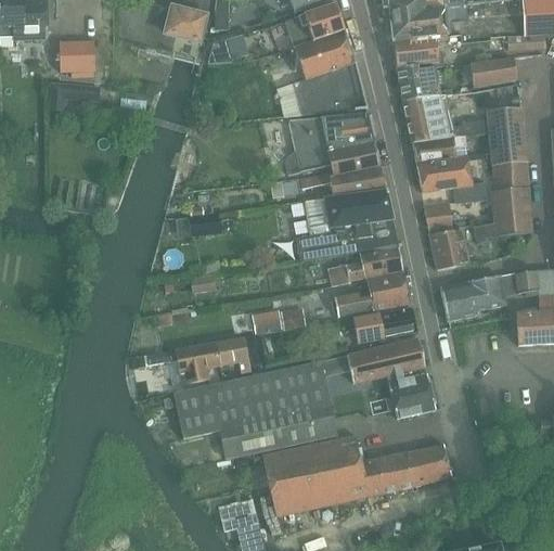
[(0,0),(0,35),(13,35),(13,38),(44,37),(43,0),(24,1),(24,0),(0,0)]
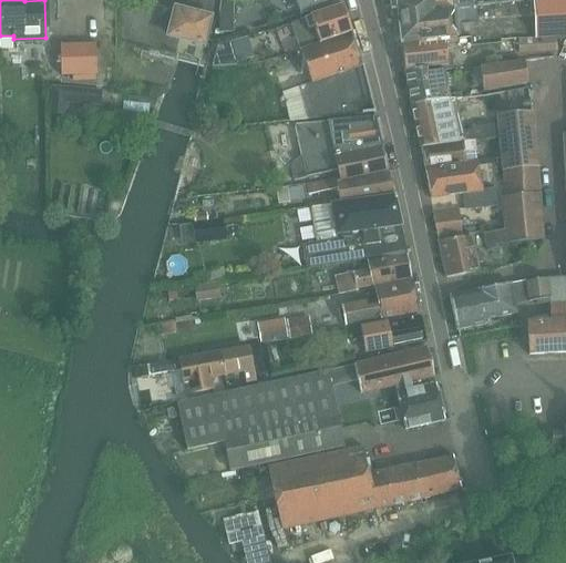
[(296,0),(300,11),(332,0),(296,0)]
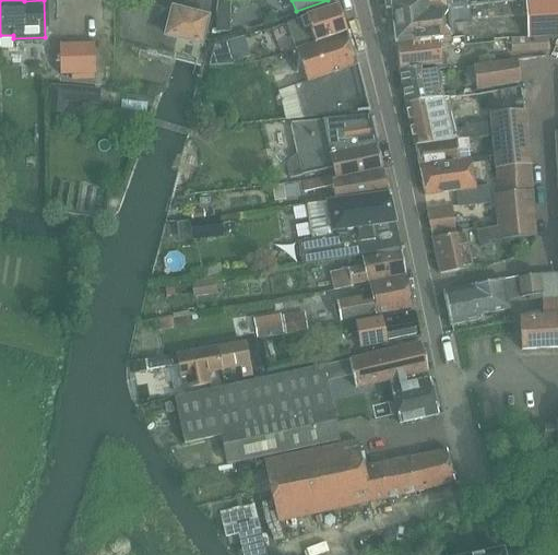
[(391,0),(392,12),(469,4),(476,3),(476,0),(391,0)]
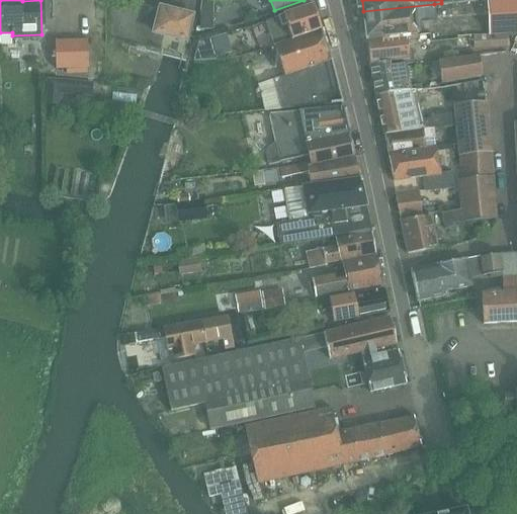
[(487,0),(489,32),(508,31),(516,29),(516,0),(487,0)]
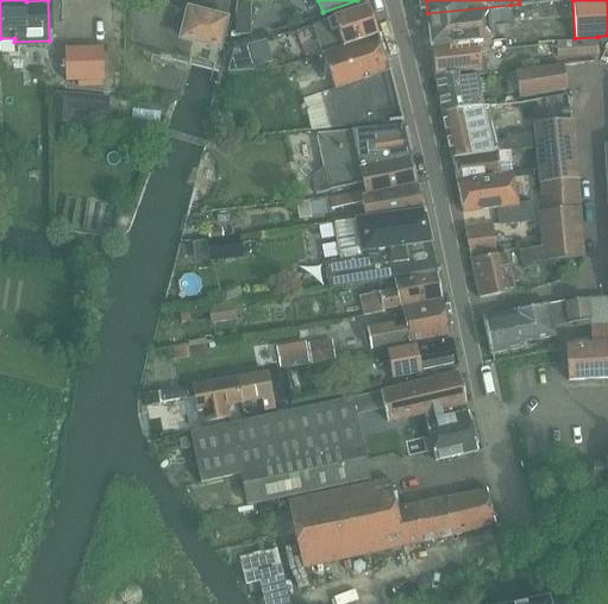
[(368,5),(313,23),(324,51),(377,33),(368,5)]
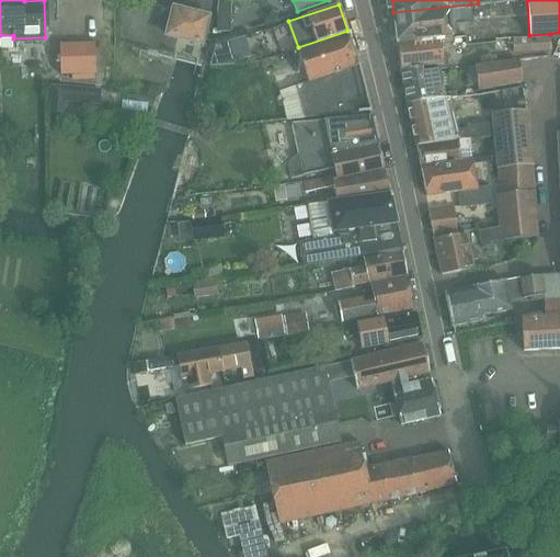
[(393,12),(398,42),(440,36),(440,38),(452,37),(452,33),(459,32),(457,22),(471,21),(470,4),(393,12)]
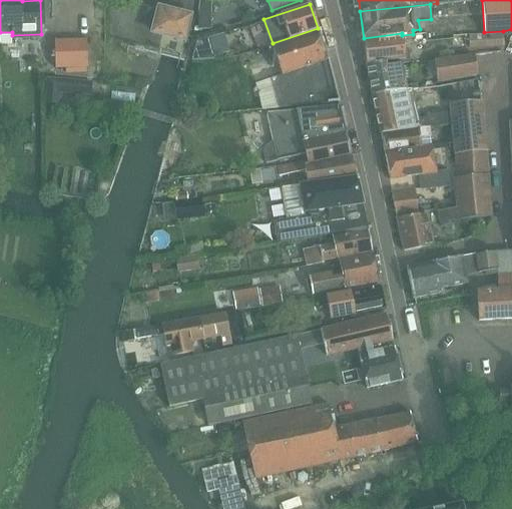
[(153,29),(184,37),(190,14),(159,5),(153,29)]
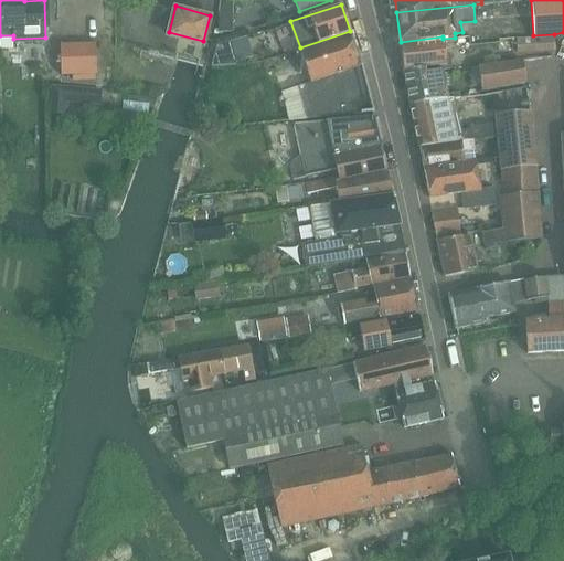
[(299,48),(309,81),(361,64),(350,31),(300,48),(299,48)]
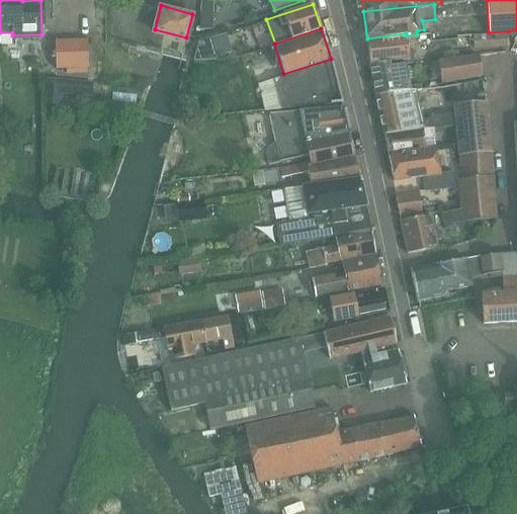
[(508,31),(489,32),(474,33),(475,47),(509,45),(508,31)]
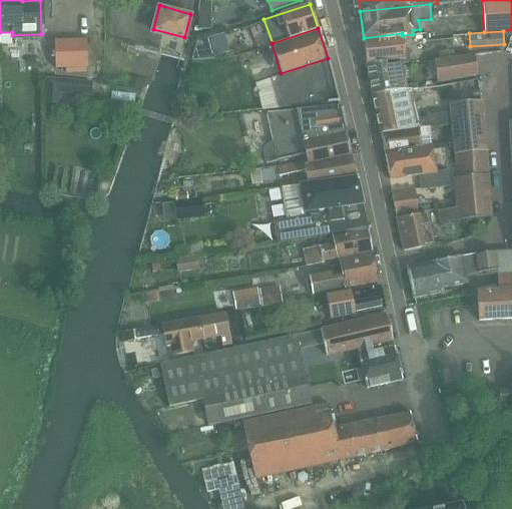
[(364,38),(367,62),(367,63),(386,59),(387,63),(402,61),(402,62),(409,61),(408,48),(404,48),(402,35),(402,33),(364,38)]
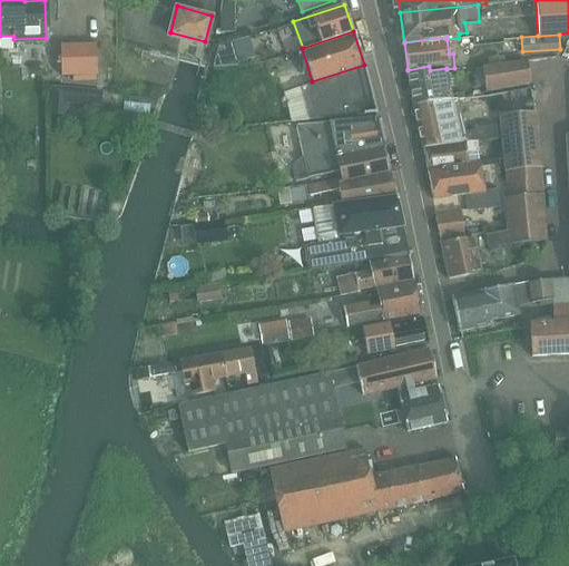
[(219,42),(214,64),(229,62),(227,40),(219,42)]
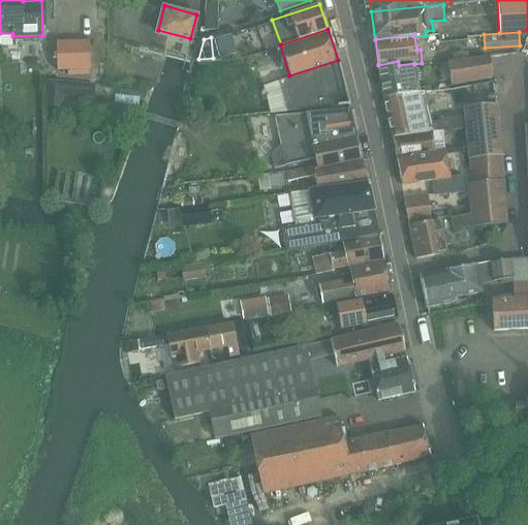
[(89,38),(58,39),(58,68),(68,67),(90,67),(89,38)]
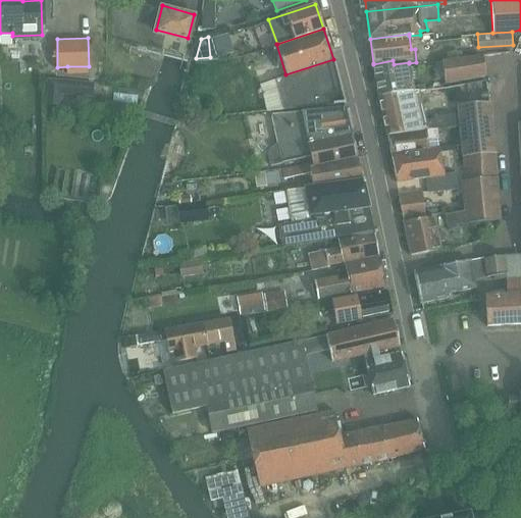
[(441,60),(445,76),(445,82),(485,74),(482,53),(443,59),(443,60),(441,60)]
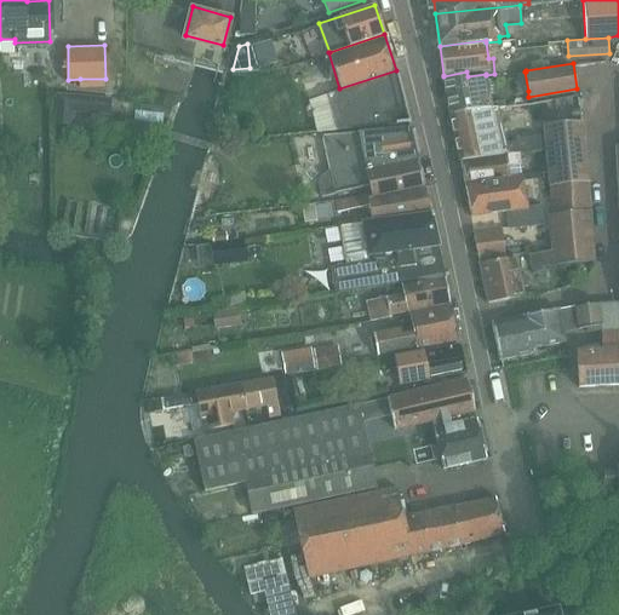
[(319,130),(337,127),(410,121),(396,70),(339,88),(328,92),(327,88),(308,95),(319,130)]
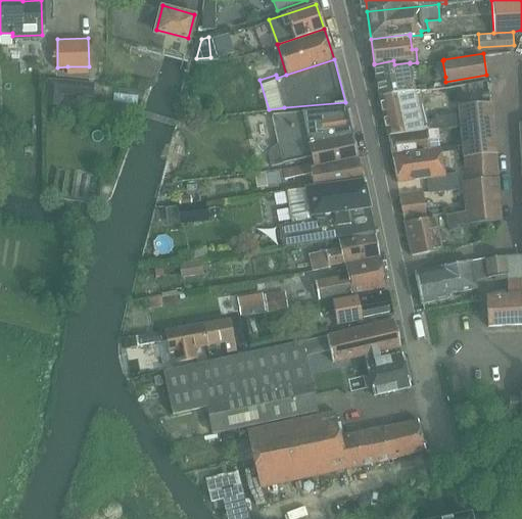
[(374,64),(379,94),(420,89),(426,88),(426,84),(413,86),(410,63),(410,62),(394,64),(393,60),(374,64)]
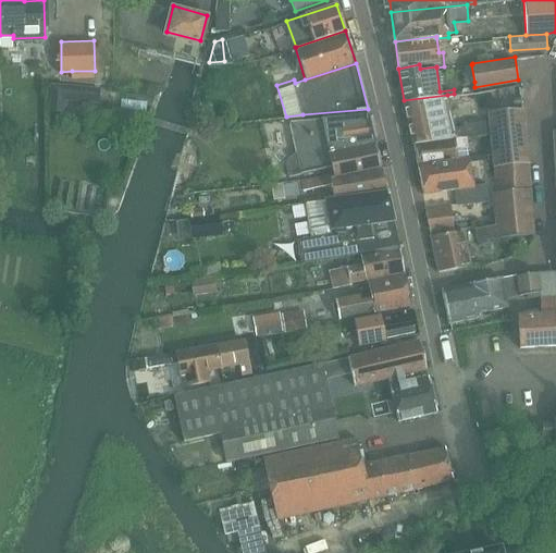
[(466,83),(474,82),(471,64),(464,65),(466,83)]
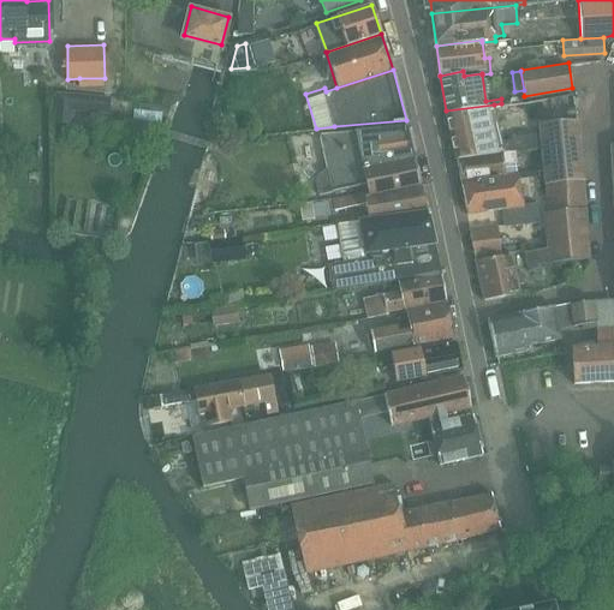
[(320,75),(302,79),(305,93),(323,88),(320,75)]
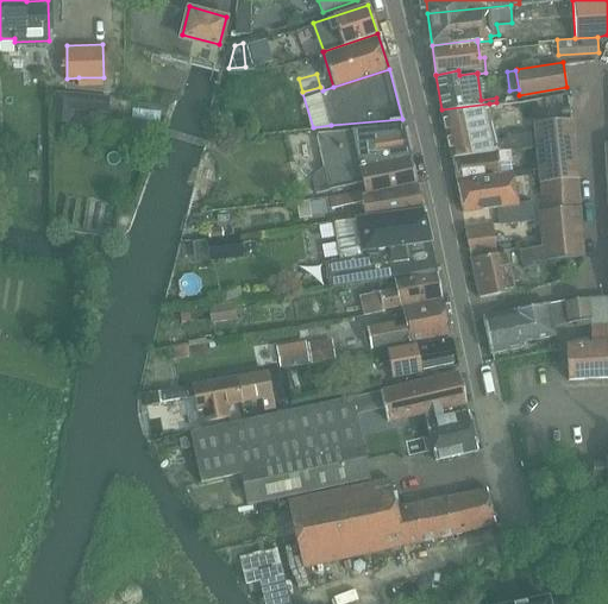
[(54,119),(61,120),(64,89),(57,89),(54,119)]
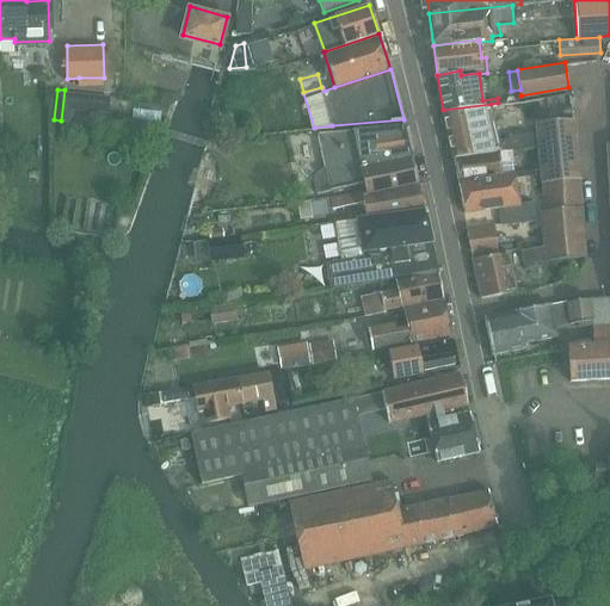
[(65,90),(61,121),(69,121),(71,106),(80,106),(80,109),(112,111),(115,94),(65,90)]
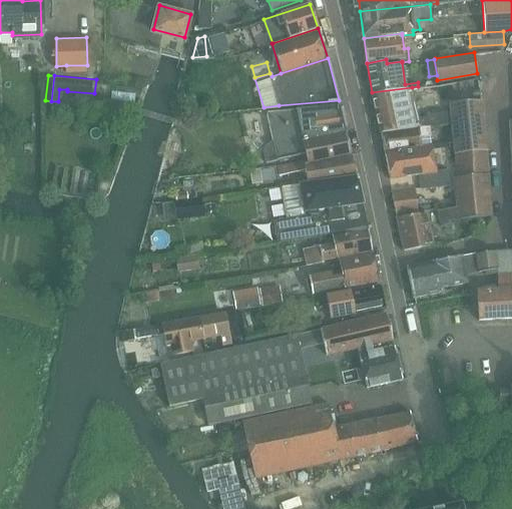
[(381,131),(430,124),(439,123),(437,112),(427,113),(427,116),(419,117),(412,87),(372,92),(381,131)]
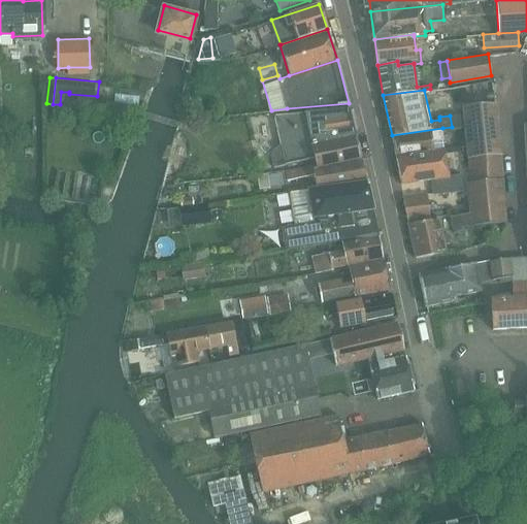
[(463,105),(468,157),(501,154),(496,102),(463,105)]
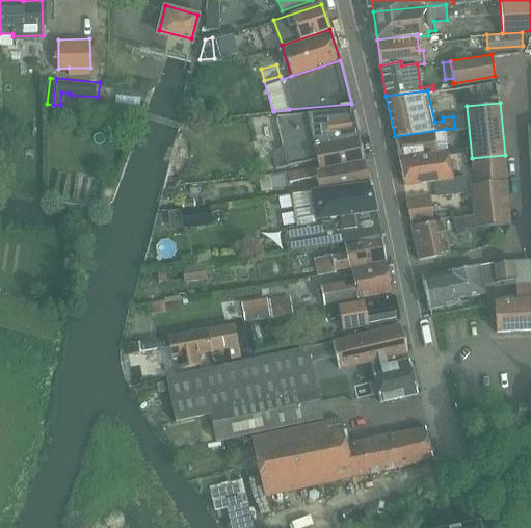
[(203,104),(190,106),(191,119),(205,117),(203,104)]
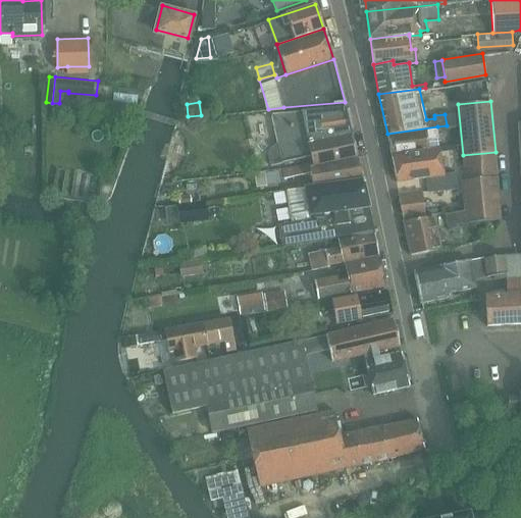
[(271,112),(277,141),(273,144),(271,147),(270,149),(353,135),(346,106),(271,112)]
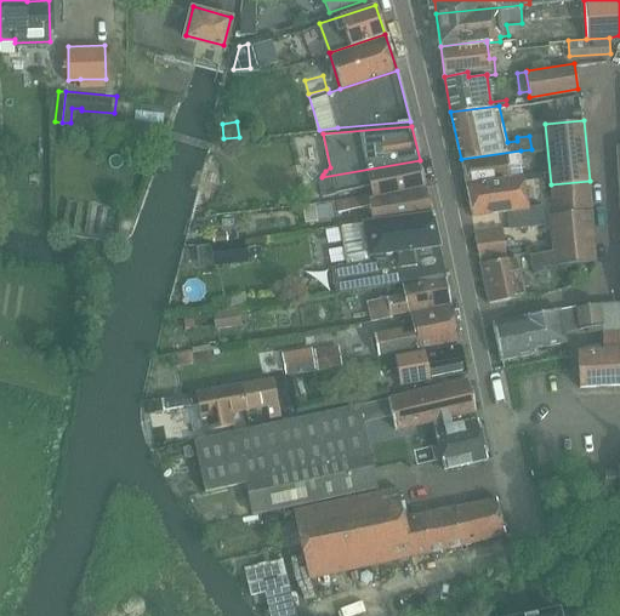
[(521,150),(461,159),(462,164),(466,181),(466,182),(511,175),(522,174),(521,163),(521,150)]
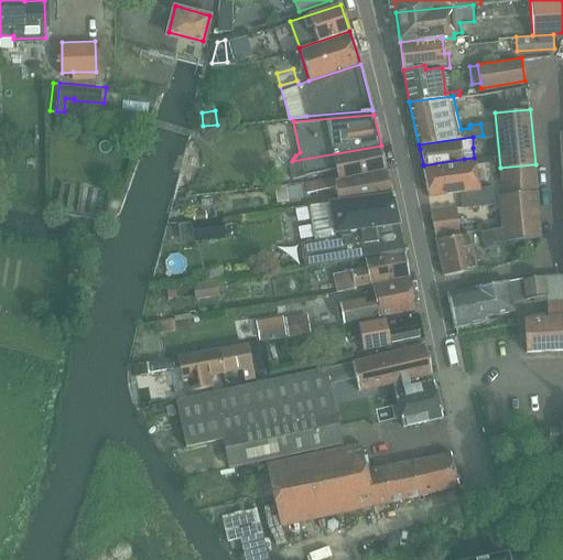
[(293,176),(306,173),(335,167),(337,173),(338,178),(386,168),(381,146),(292,161),(291,164),(292,170),(293,176)]
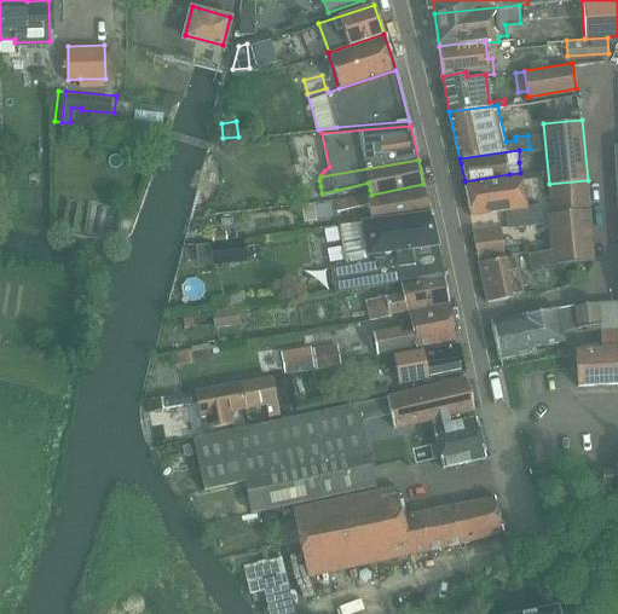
[(465,181),(471,214),(504,209),(506,220),(508,220),(509,225),(544,221),(542,201),(532,202),(525,203),(520,173),(509,174),(465,181)]
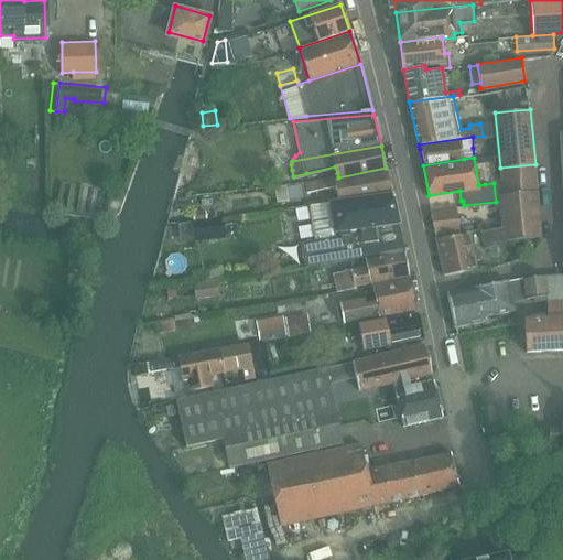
[(502,226),(501,227),(504,239),(541,235),(536,164),(500,168),(504,193),(500,194),(502,226)]
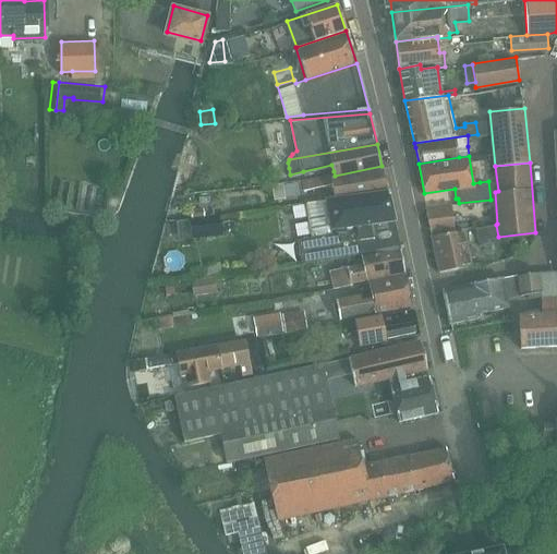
[(331,183),(335,197),(335,199),(387,190),(382,166),(335,176),(334,171),(301,178),(303,190),(331,183)]
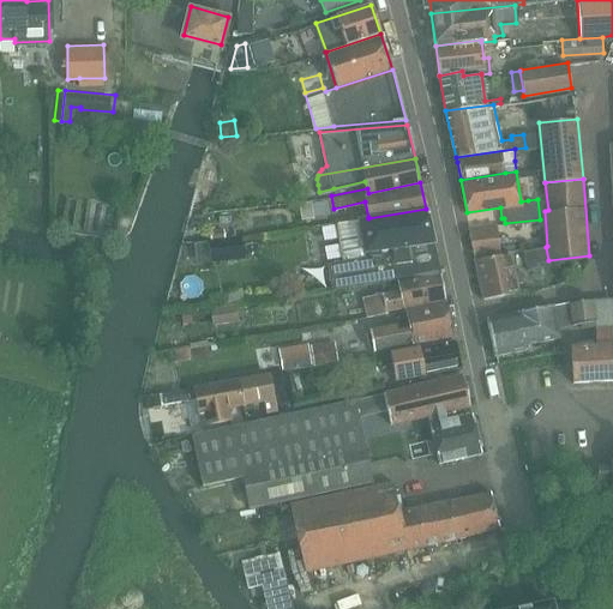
[(313,199),(300,200),(302,216),(316,215),(313,199)]
